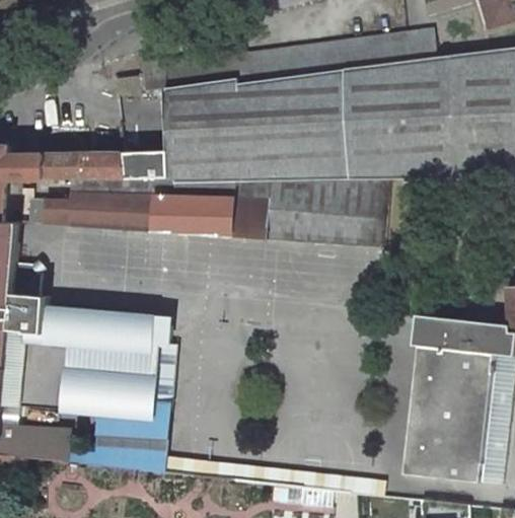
[(514,16),(514,0),(482,0),(490,24),(514,16)]
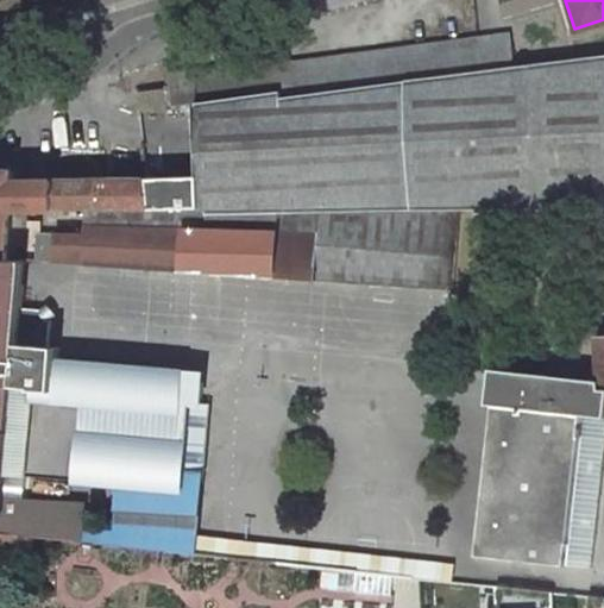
[(510,67),(505,32),(474,37),(480,70),(510,67)]
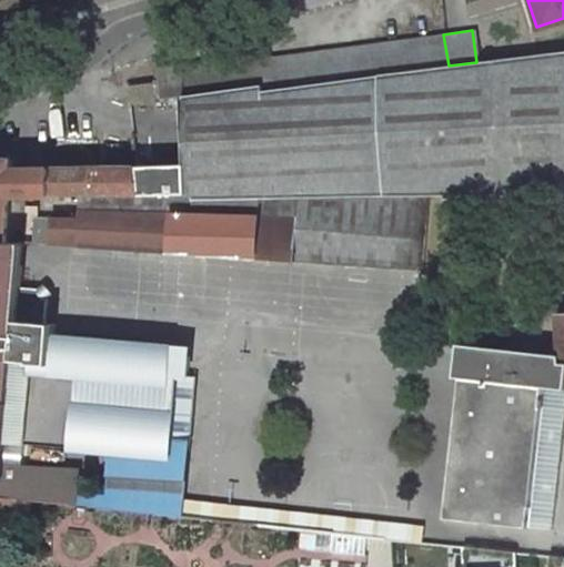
[(449,66),(443,34),(258,59),(257,53),(152,69),(153,80),(157,99),(179,94),(182,94),(182,95),(260,84),(261,91),(449,66)]
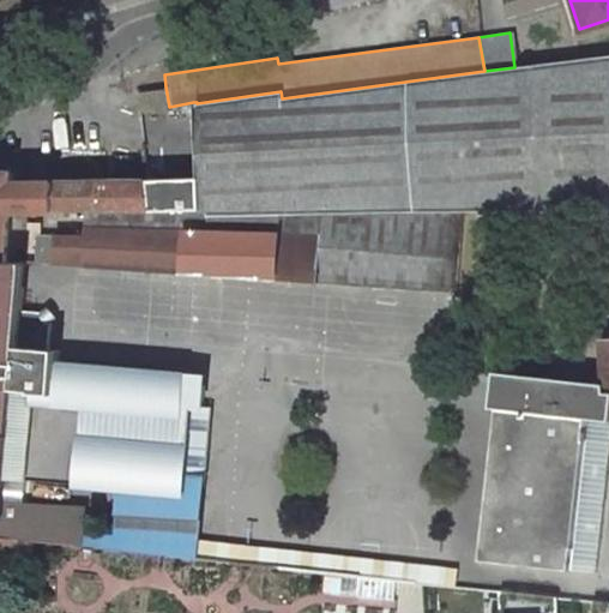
[(608,54),(514,67),(484,71),(282,98),(281,91),(197,103),(197,102),(193,102),(197,178),(144,178),(144,180),(145,180),(149,210),(200,210),(200,216),(278,215),(460,212),(608,210),(608,54)]
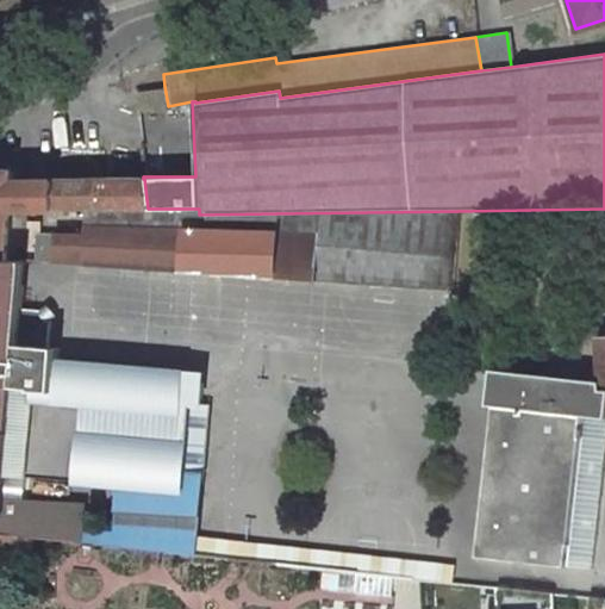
[(168,106),(164,86),(135,89),(132,91),(135,111),(168,106)]
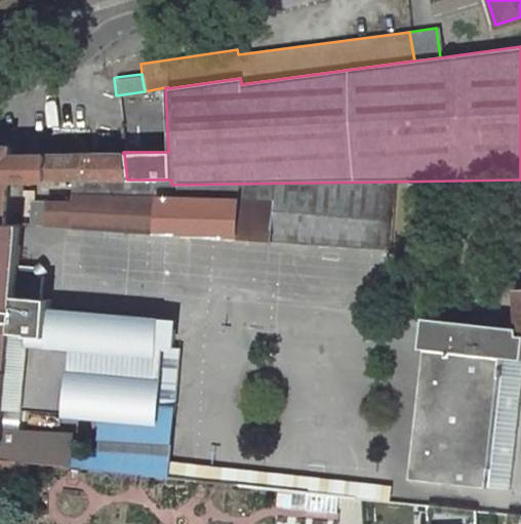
[(44,179),(44,155),(11,155),(9,155),(9,147),(0,146),(0,222),(5,223),(7,179),(22,179),(44,179)]
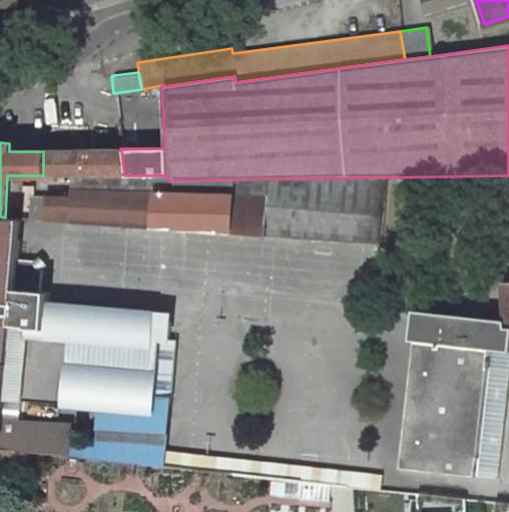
[(121,150),(120,150),(46,151),(43,151),(43,175),(70,175),(124,175),(121,150)]
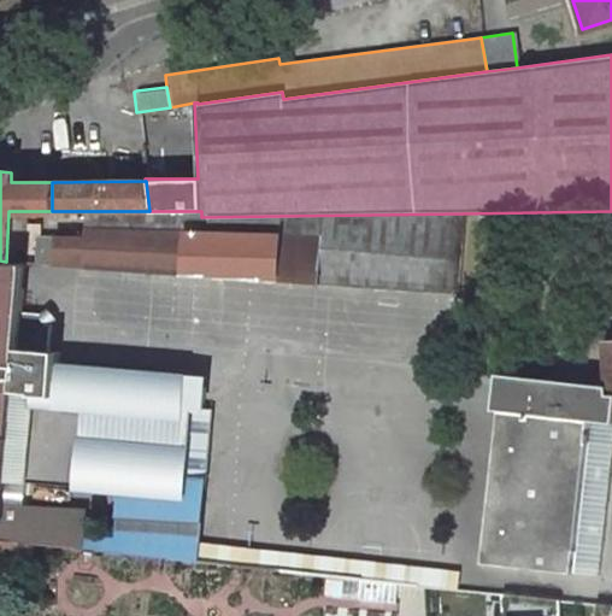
[(24,241),(25,229),(25,211),(9,211),(6,262),(12,263),(15,250),(24,250),(24,241)]
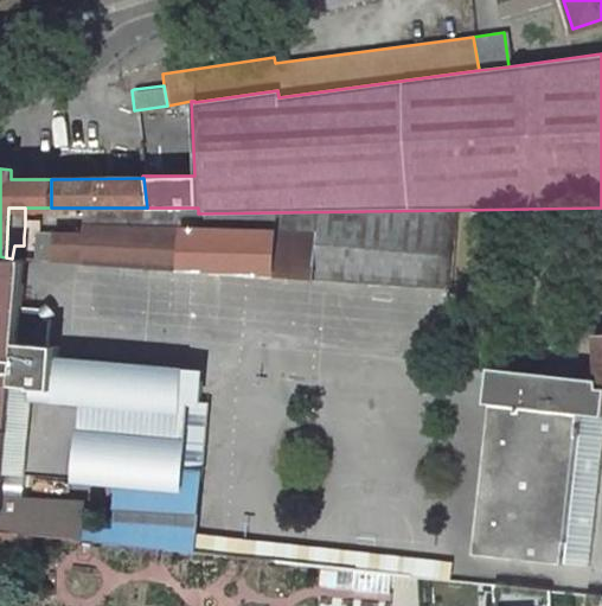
[(147,208),(83,208),(82,225),(178,228),(275,231),(275,212),(198,214),(198,208),(147,208)]
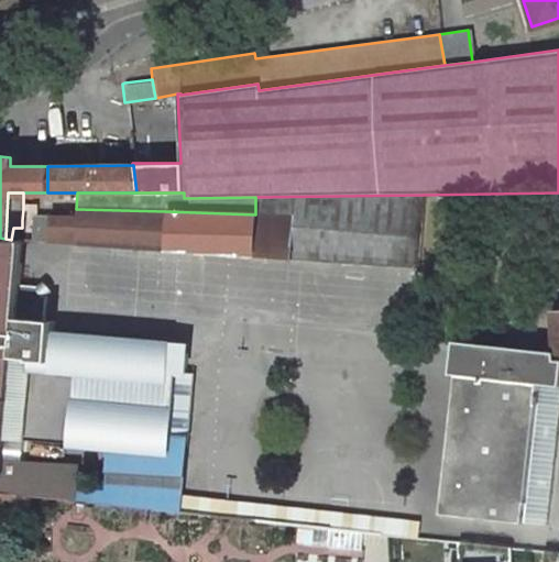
[(417,267),(423,195),(255,197),(255,215),(165,211),(76,209),(75,217),(34,217),(33,241),(414,268),(416,268),(417,267)]
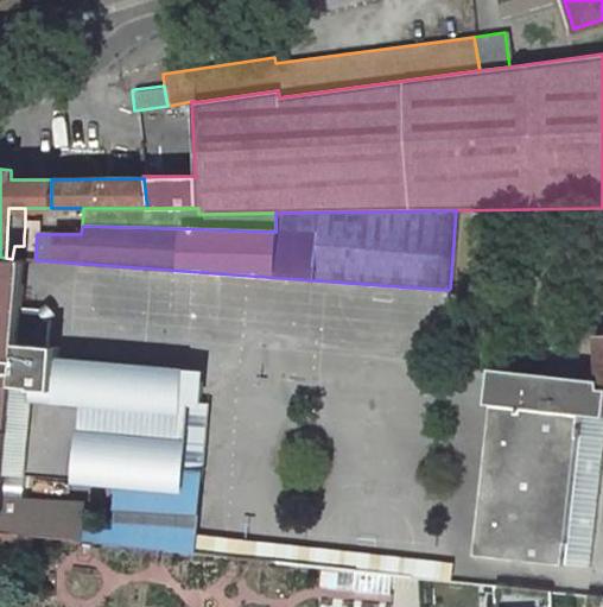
[(45,321),(37,308),(18,307),(21,259),(12,259),(6,258),(0,257),(0,530),(78,539),(80,526),(81,504),(0,499),(0,485),(1,470),(10,383),(30,385),(21,473),(113,481),(178,487),(181,469),(200,470),(205,404),(197,404),(198,371),(54,359),(55,346),(44,346),(45,321)]
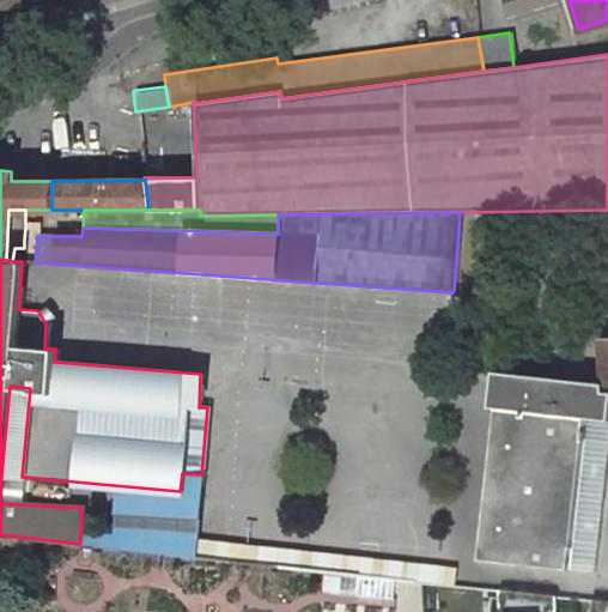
[(448,314),(462,314),(463,291),(454,291),(453,292),(450,292),(448,314)]
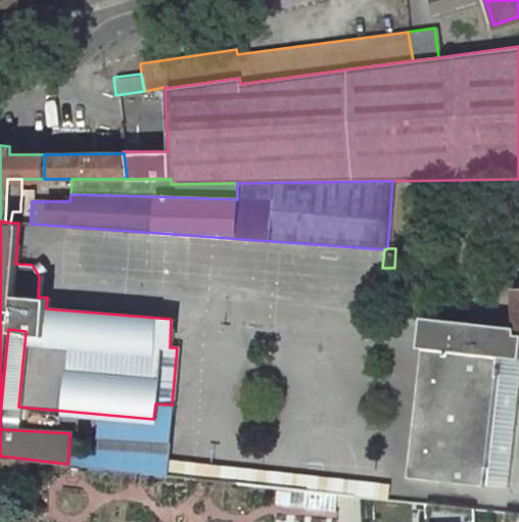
[(485,466),(486,466),(497,374),(496,374),(498,356),(422,347),(408,476),(483,485),(485,466)]
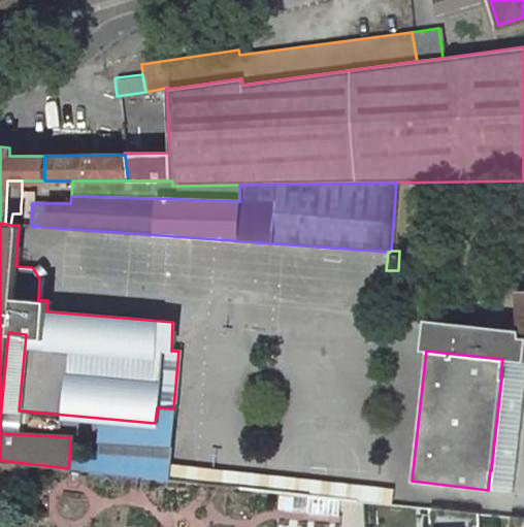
[(521,380),(501,377),(491,470),(490,470),(488,490),(509,491),(521,380)]
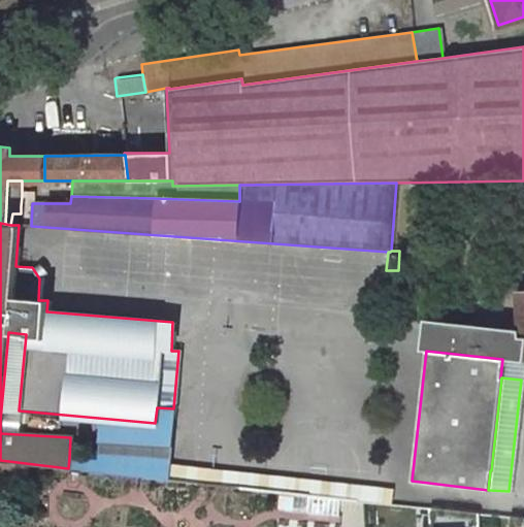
[(155,423),(98,418),(96,458),(95,471),(167,479),(168,463),(173,408),(157,407),(155,423)]
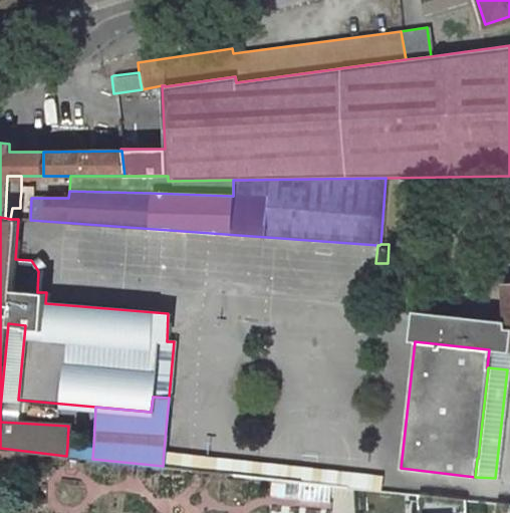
[(93,446),(67,445),(66,456),(92,459),(93,446)]
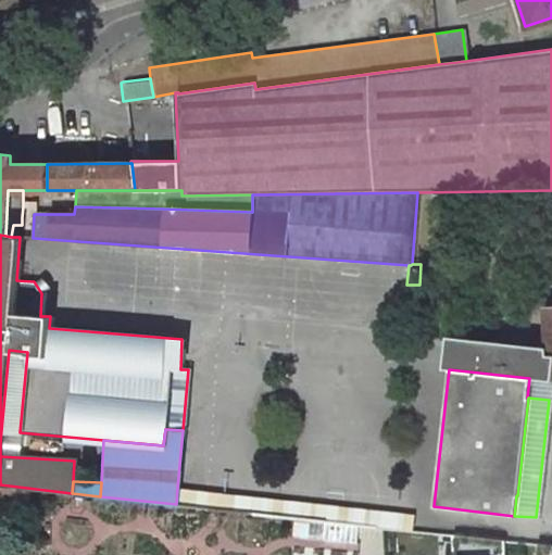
[(413,513),(177,488),(176,504),(252,512),(320,519),(411,529),(413,513)]
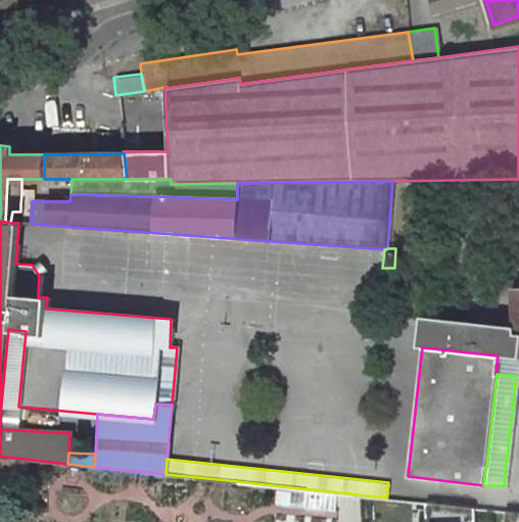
[(473,521),(473,508),(423,502),(423,521),(473,521)]
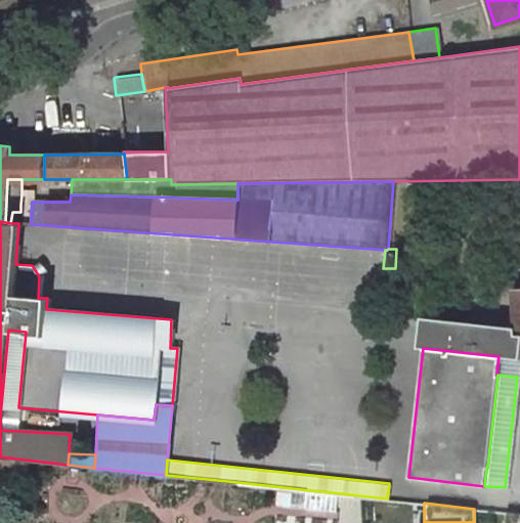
[(519,522),(519,514),(505,512),(505,522),(519,522)]
